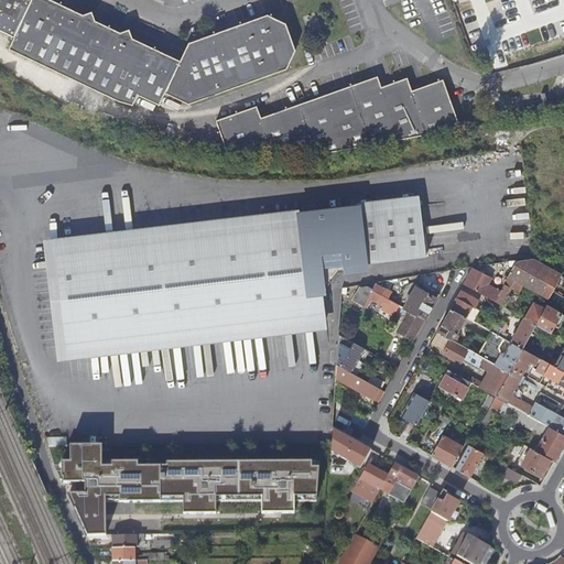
[(193,104),(291,68),(300,50),(290,22),(271,13),(193,42),(185,61),(137,39),(134,30),(125,33),(100,22),(97,12),(87,15),(53,0),(0,0),(0,30),(18,39),(12,51),(109,96),(138,107),(142,97),(164,106),(170,94),(193,104)]
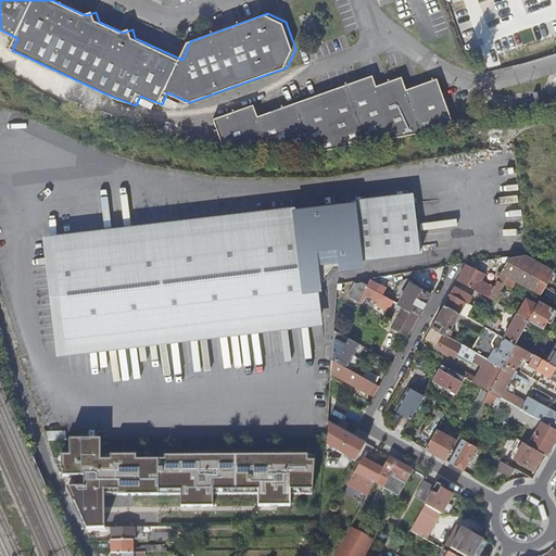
[(555,0),(483,0),(502,49),(555,29),(555,0)]
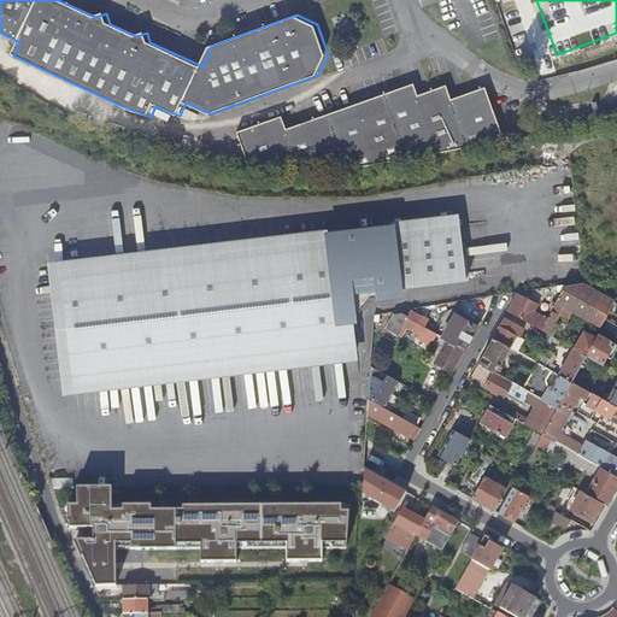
[(239,133),(251,168),(359,166),(506,141),(487,88),(451,100),(446,86),(417,95),(413,84),(287,129),(282,117),(239,133)]
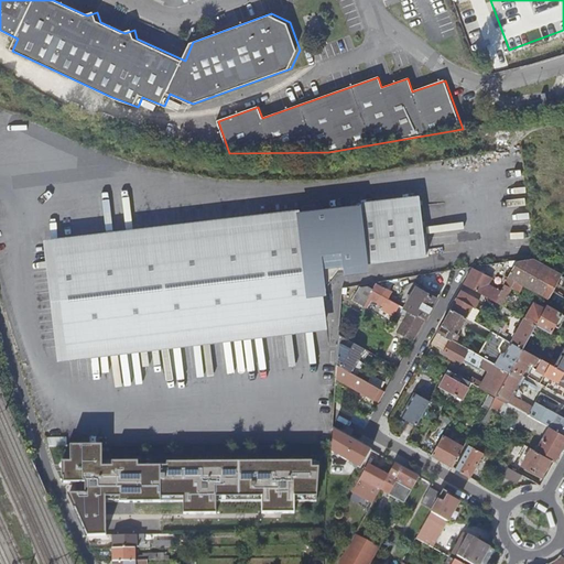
[(327,321),(325,292),(336,271),(343,270),(343,272),(353,271),(351,264),(424,258),(420,205),(358,210),(358,206),(300,212),(301,216),(53,238),(63,342),(327,321)]
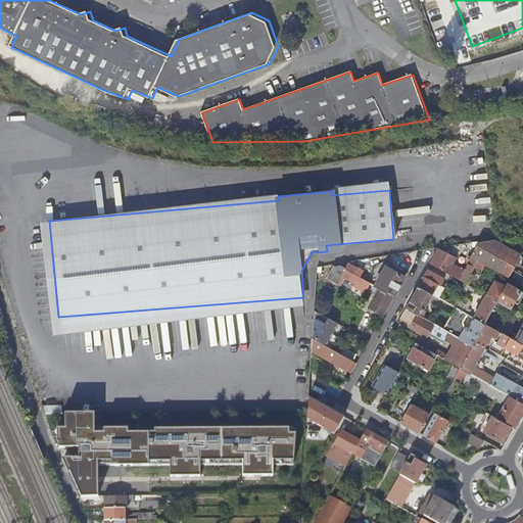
[(522,241),(516,238),(511,242),(522,248),(522,245),(522,241)]
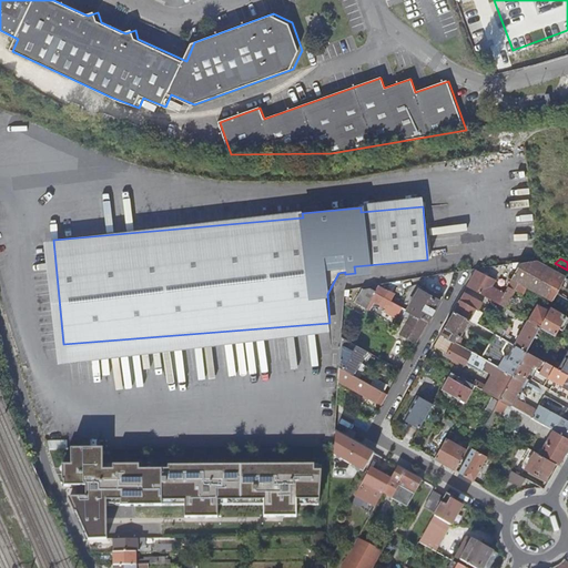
[(563,276),(535,261),(519,263),(510,280),(523,286),(526,288),(550,302),(559,283),(563,276)]
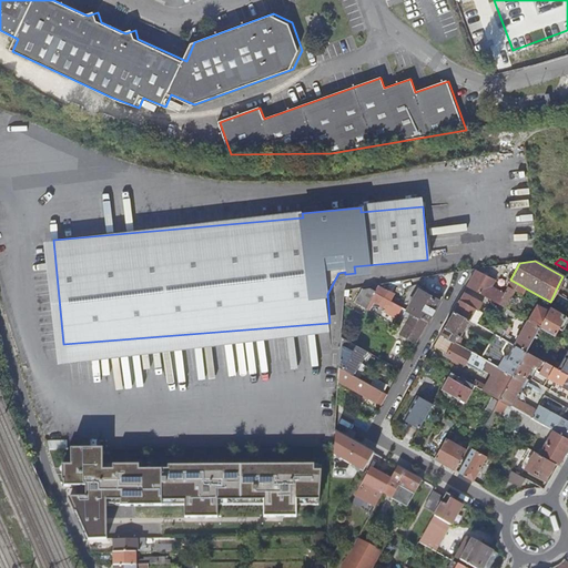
[(498,305),(504,294),(490,286),(488,290),(480,285),(489,269),(475,271),(466,287),(497,304),(498,305)]
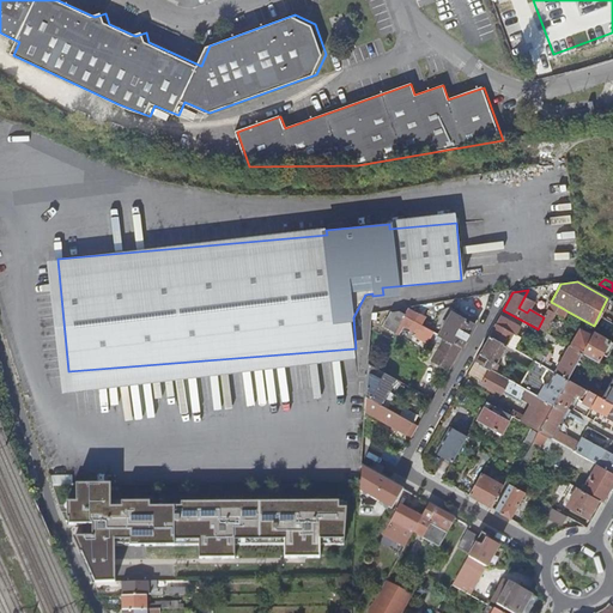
[(564,309),(551,302),(548,307),(547,310),(544,317),(538,329),(545,333),(554,314),(560,316),(564,309)]
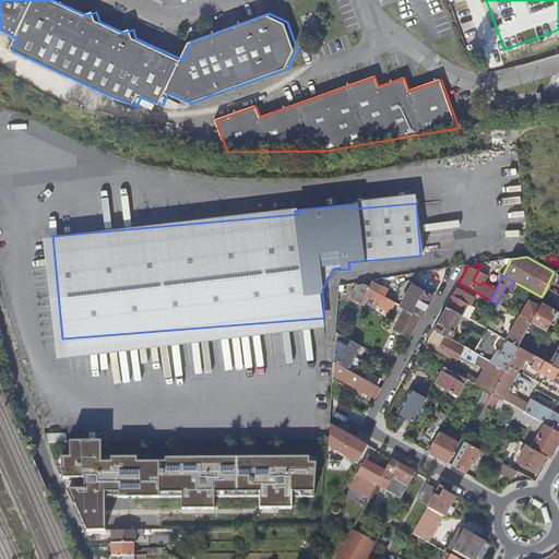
[(378,305),(391,310),(394,305),(395,302),(384,297),(378,294),(379,289),(381,287),(371,282),(368,287),(364,285),(354,287),(348,298),(363,306),(367,298),(378,305)]
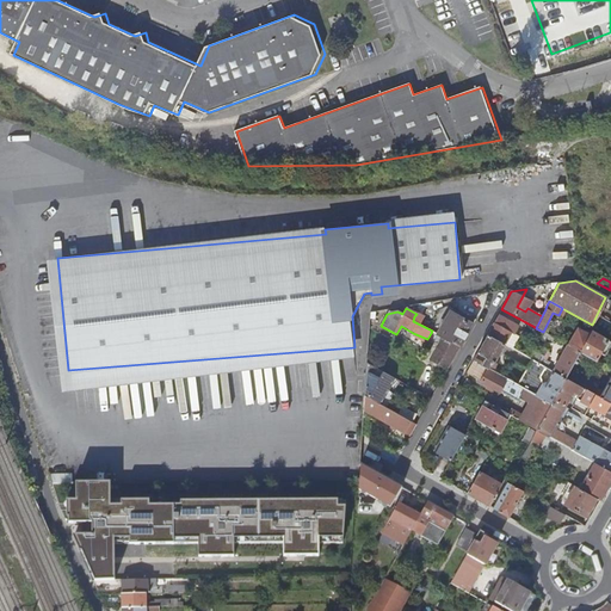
[(440,323),(443,325),(437,335),(440,338),(460,347),(473,325),(450,313),(444,322),(442,320),(440,323)]
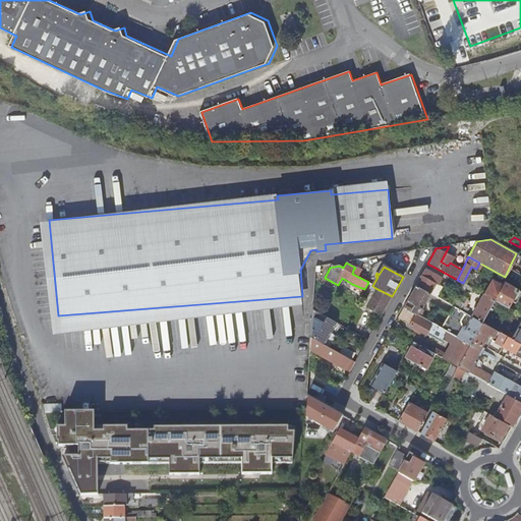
[(424,270),(422,272),(435,279),(433,282),(439,285),(442,279),(424,270)]
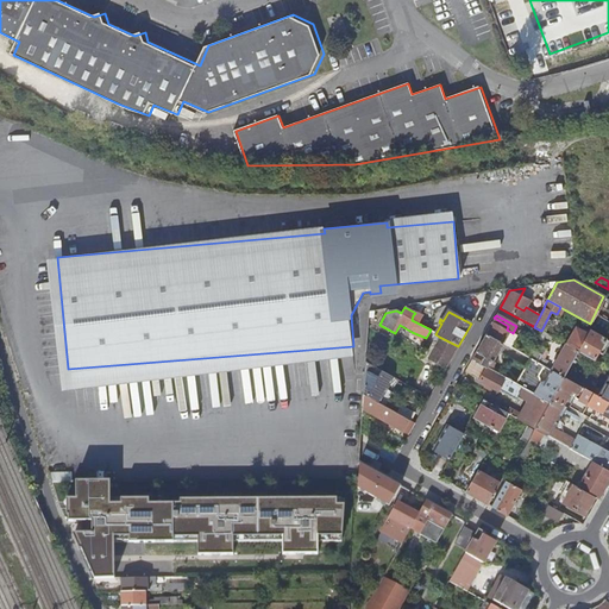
[(513,333),(507,330),(508,326),(494,318),(485,333),(502,344),(509,333),(512,334),(513,333)]
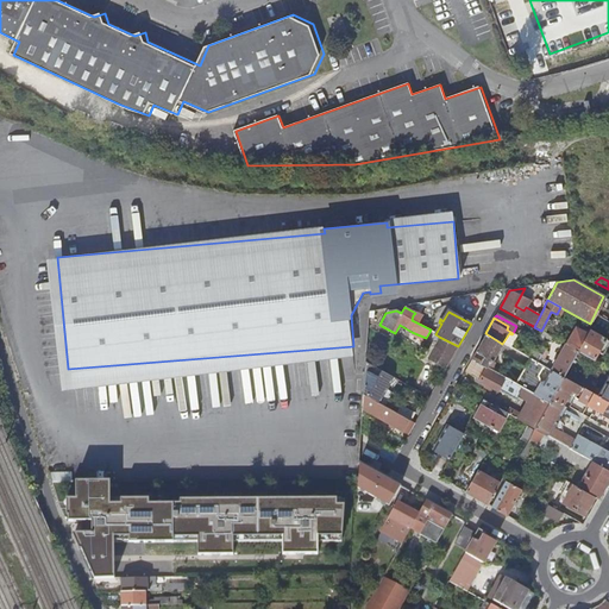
[(542,332),(541,331),(534,327),(533,326),(531,331),(540,337),(542,332)]
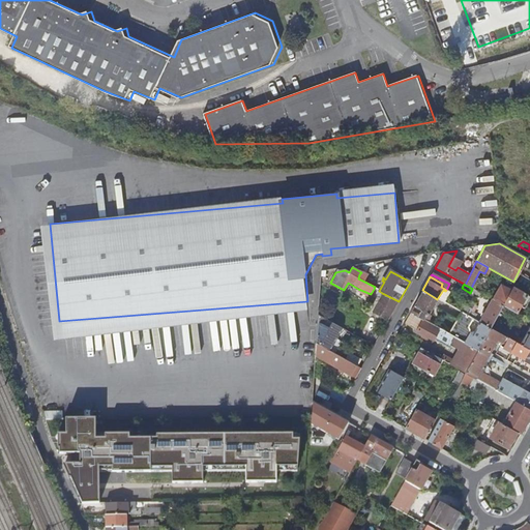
[(529,299),(529,297),(512,288),(510,291),(502,286),(494,300),(503,305),(517,314),(521,306),(525,308),(529,299)]
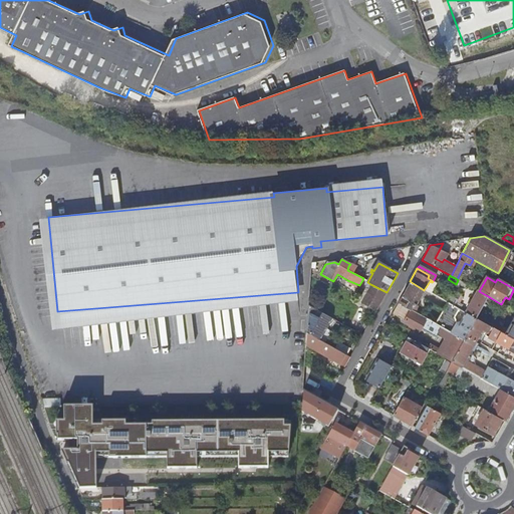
[(359,285),(347,280),(346,283),(357,289),(359,285)]
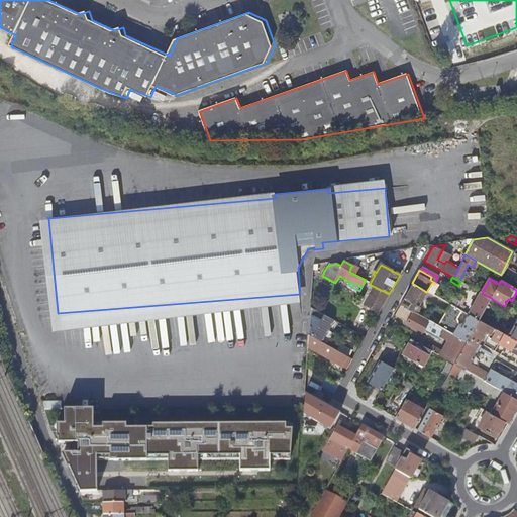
[(370,292),(373,286),(370,284),(365,282),(362,287),(370,292)]
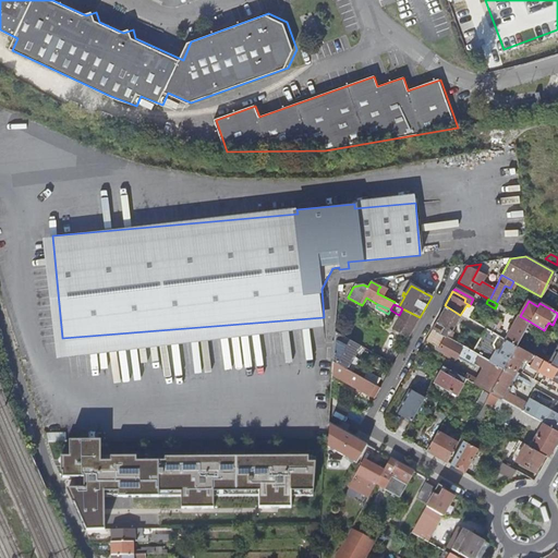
[(451,331),(460,315),(445,305),(436,323),(443,327),(439,334),(445,337),(447,334),(451,331)]
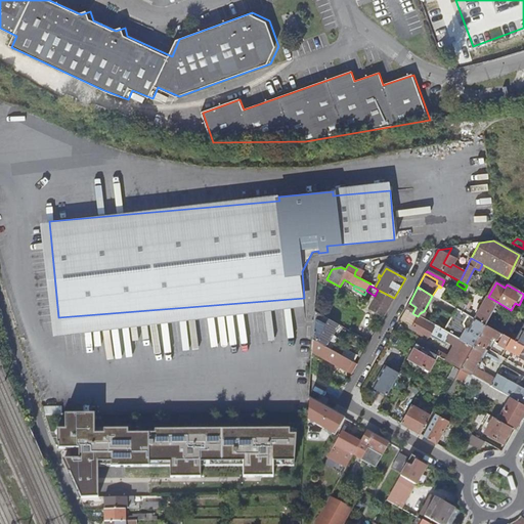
[(444,290),(440,288),(438,287),(432,296),(439,299),(444,290)]
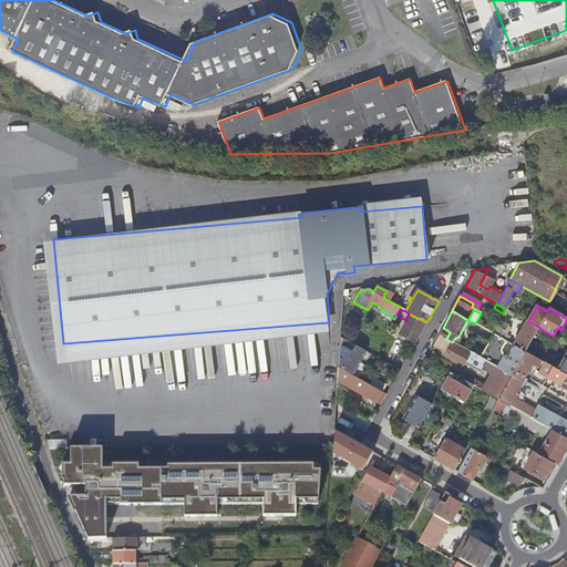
[(414,343),(426,322),(409,313),(405,320),(398,334),(414,343)]
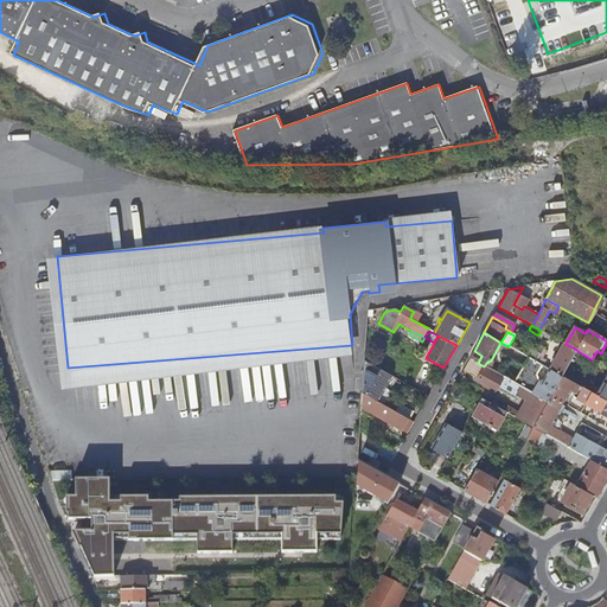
[(562,376),(576,350),(566,344),(564,344),(553,363),(549,369),(562,376)]
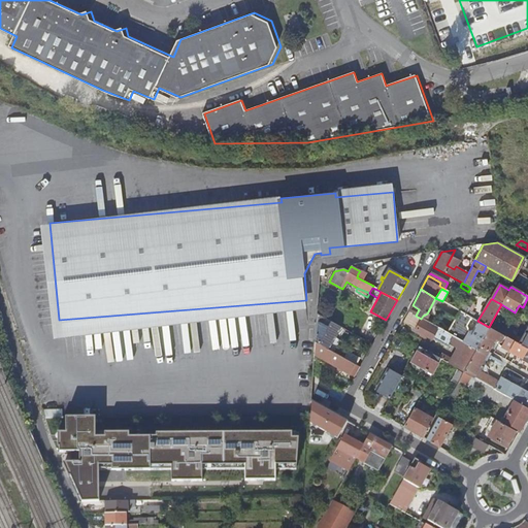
[(466,315),(469,309),(461,305),(458,310),(466,315)]
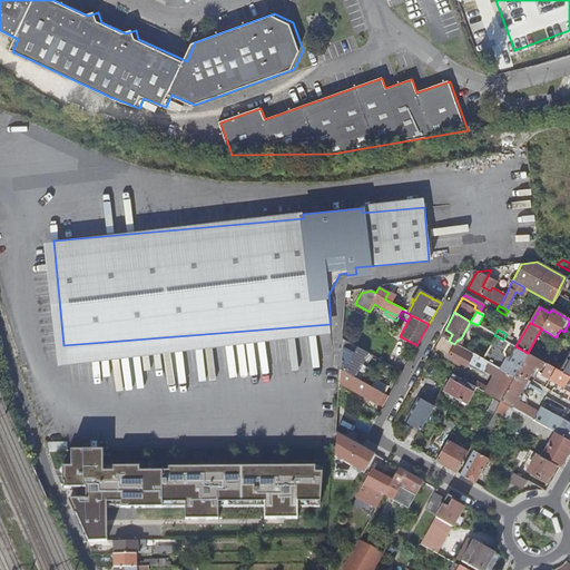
[(494,334),(481,359),(489,364),(500,370),(513,377),(528,353),(516,346),(503,340),(494,335),(494,334)]
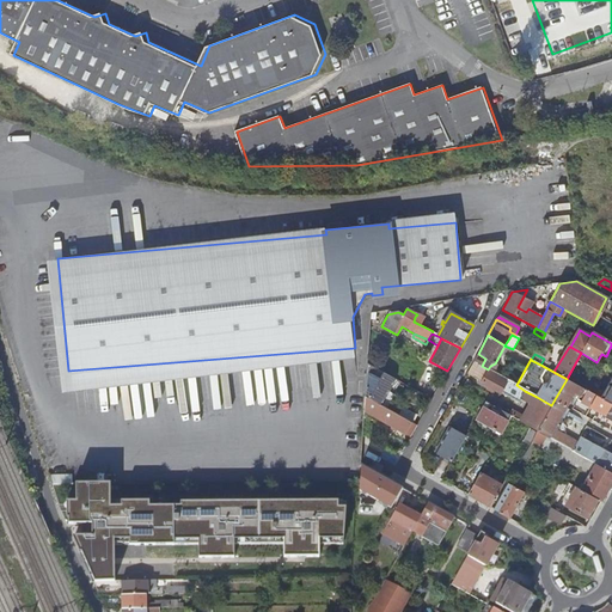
[(557,366),(544,359),(540,365),(554,372),(557,366)]
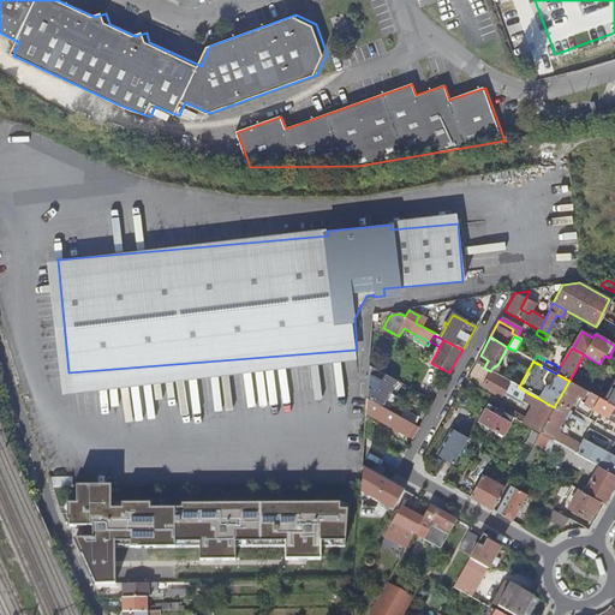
[(519,387),(490,371),(484,368),(476,364),(469,376),(481,382),(479,384),(494,393),(495,390),(521,405),(523,400),(527,393),(519,387)]
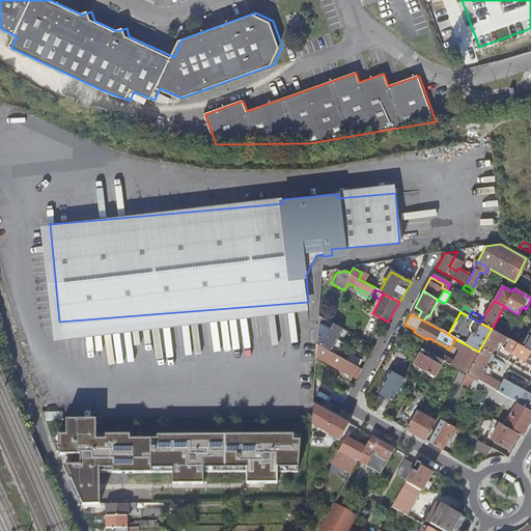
[(336,340),(342,329),(332,324),(327,332),(320,329),(326,319),(318,316),(316,342),(316,344),(330,352),(336,340)]
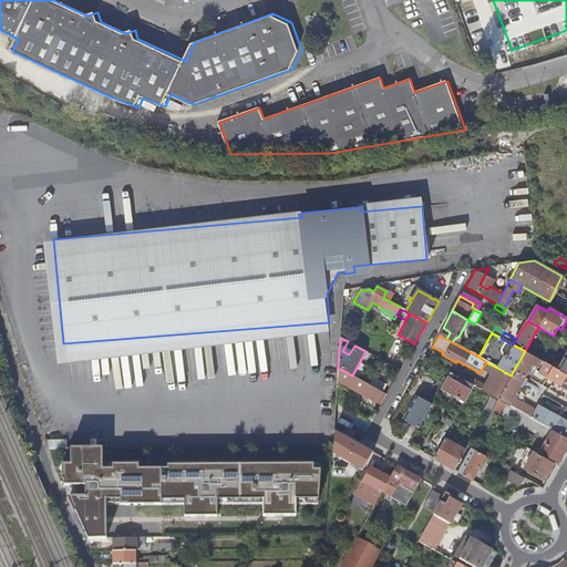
[(523,380),(532,364),(534,366),(543,370),(542,372),(552,378),(560,383),(559,387),(566,390),(566,374),(564,373),(540,360),(525,351),(511,375),(497,400),(506,404),(508,405),(523,380)]
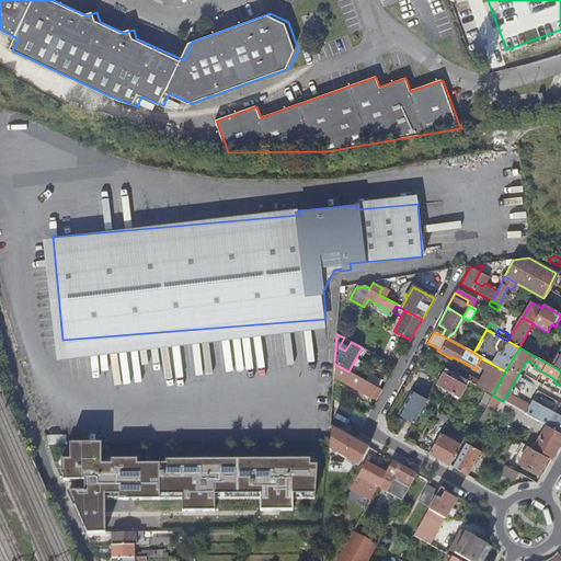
[(492,364),(481,358),(477,365),(485,370),(479,382),(481,384),(492,364)]
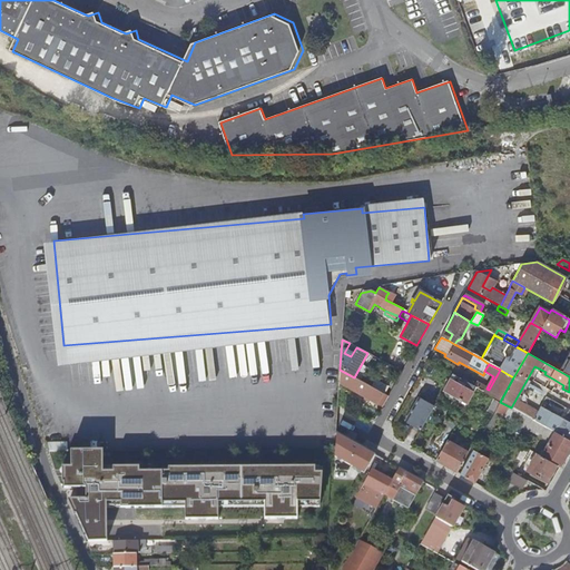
[(367,369),(361,365),(354,377),(360,381),(367,369)]
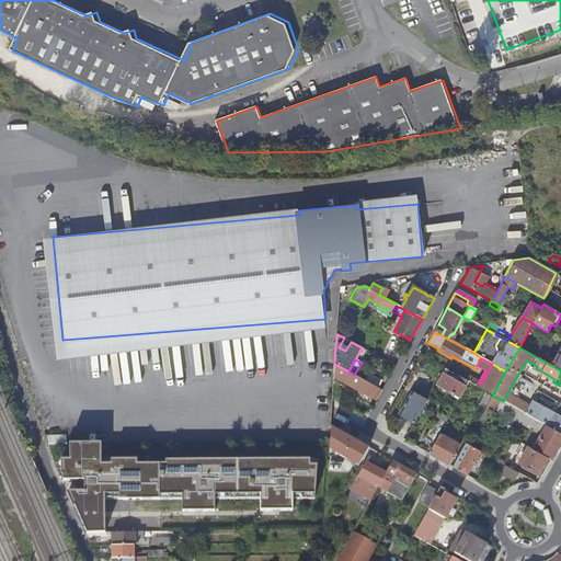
[(354,375),(348,371),(334,364),(333,378),(371,398),(377,388),(365,380),(354,375)]
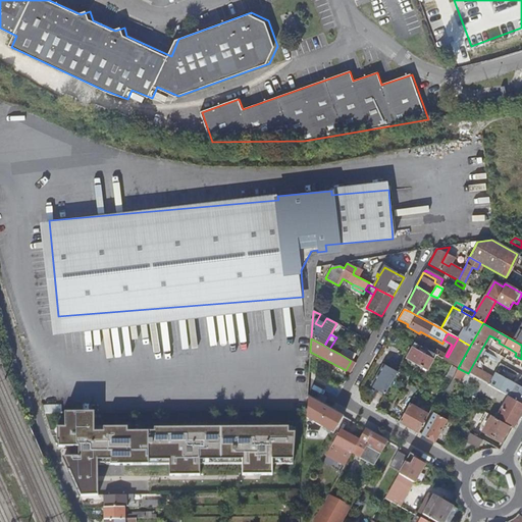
[(458,368),(470,346),(458,338),(448,357),(446,356),(441,353),(438,357),(458,368)]
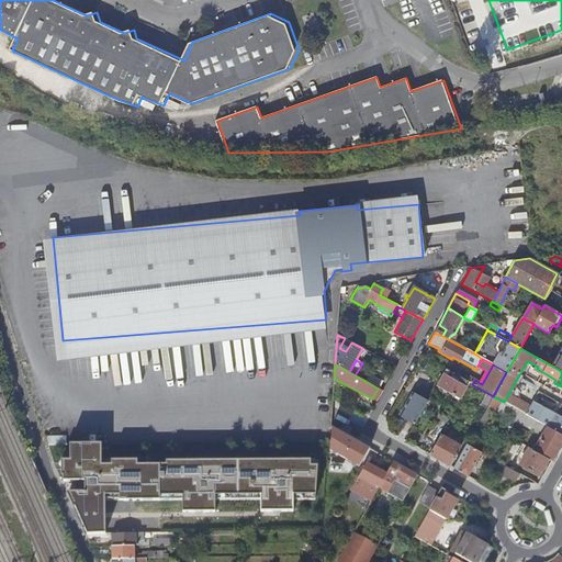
[(467,381),(445,369),(436,385),(461,398),(469,382),(467,381)]
